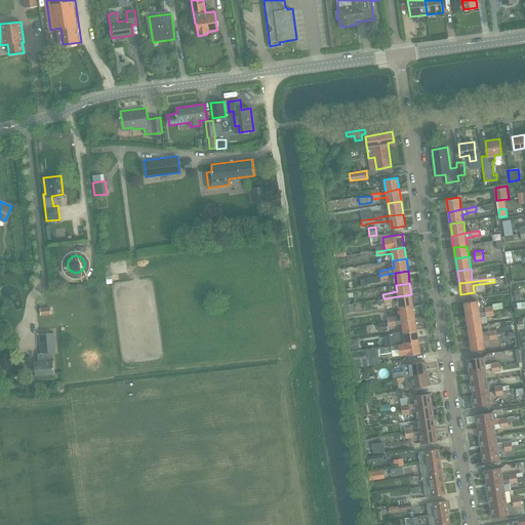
[(400,309),(413,307),(411,294),(384,298),(385,303),(399,300),(400,309)]
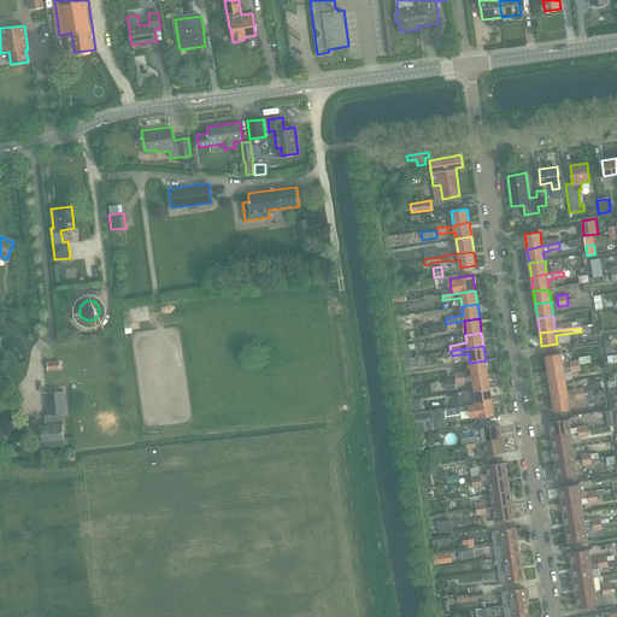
[(545,354),(547,370),(563,368),(560,352),(545,354)]
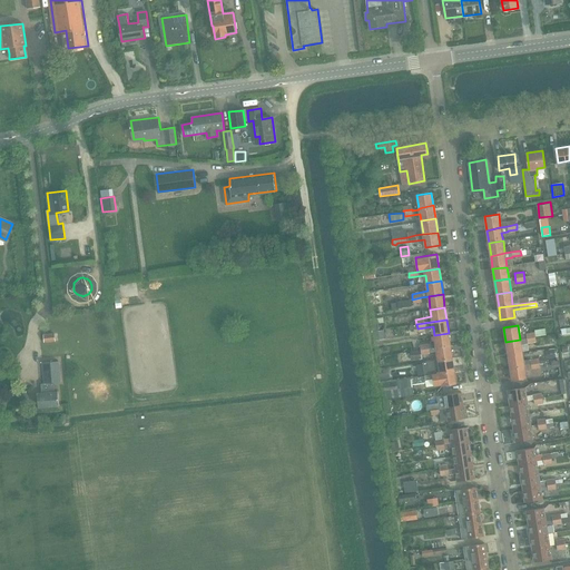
[(383,331),(372,332),(373,341),(384,340),(383,331)]
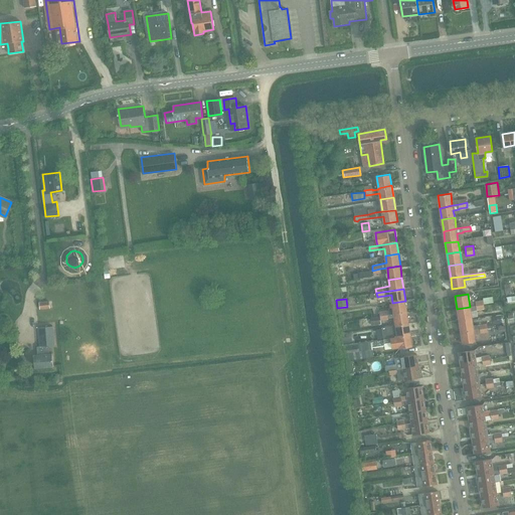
[(39,302),(40,310),(50,309),(49,301),(39,302)]
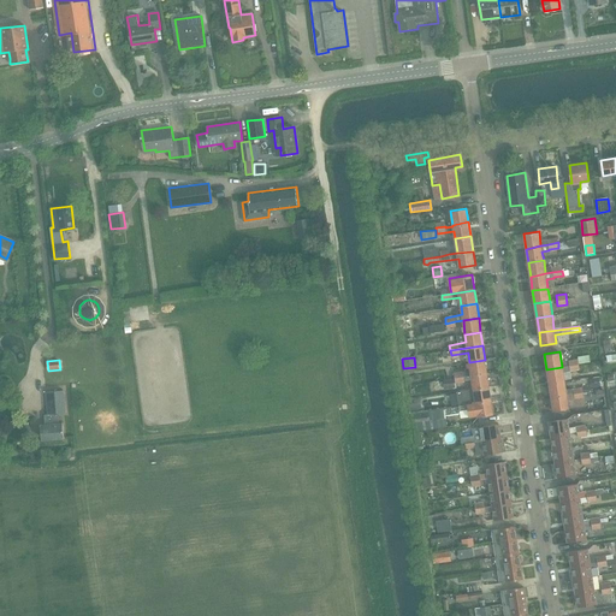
[(455,378),(487,374),(485,360),(469,362),(471,369),(454,373),(454,378),(455,378)]
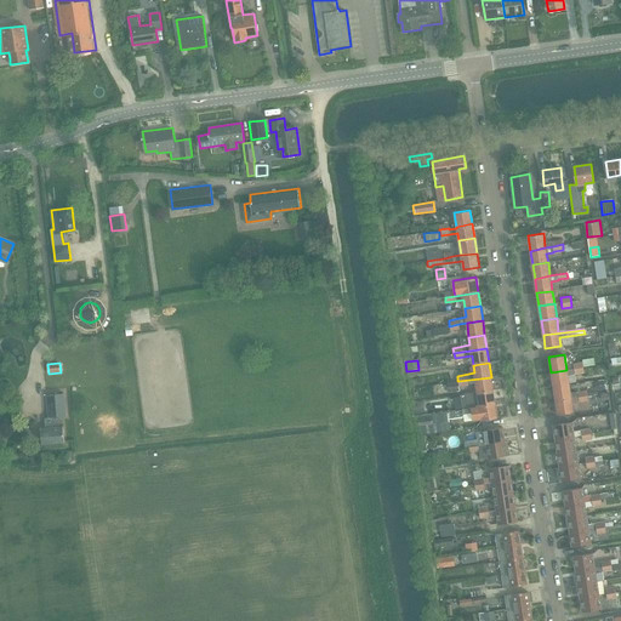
[(551,372),(553,386),(569,383),(568,375),(584,372),(584,368),(574,369),(567,370),(551,372)]
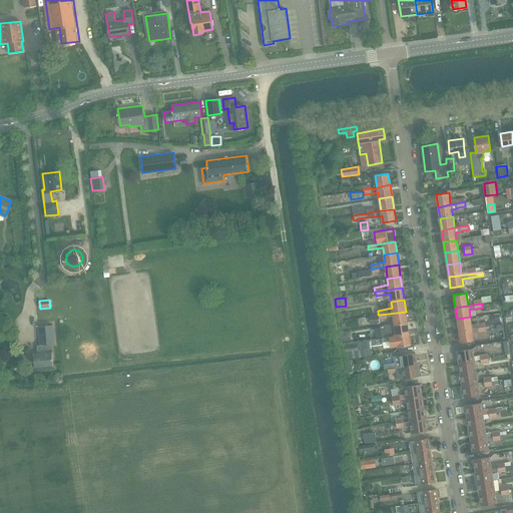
[(406,312),(379,315),(379,321),(385,320),(385,325),(394,324),(395,325),(408,323),(406,312)]
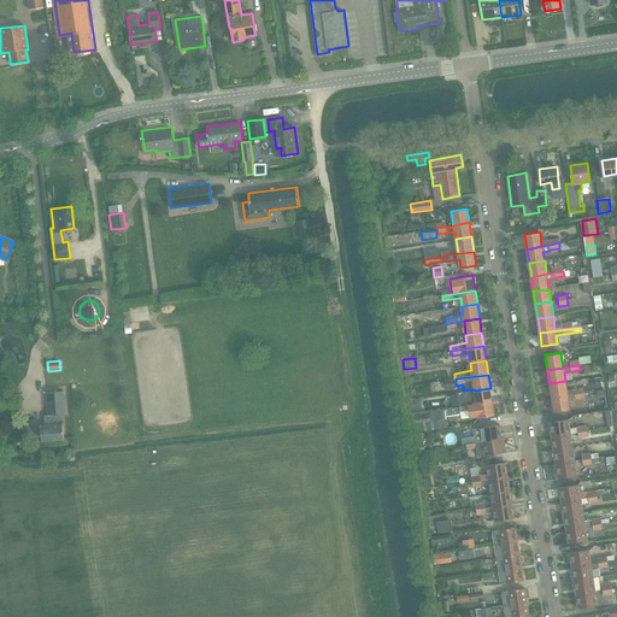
[(601,387),(600,377),(591,378),(593,388),(601,387)]
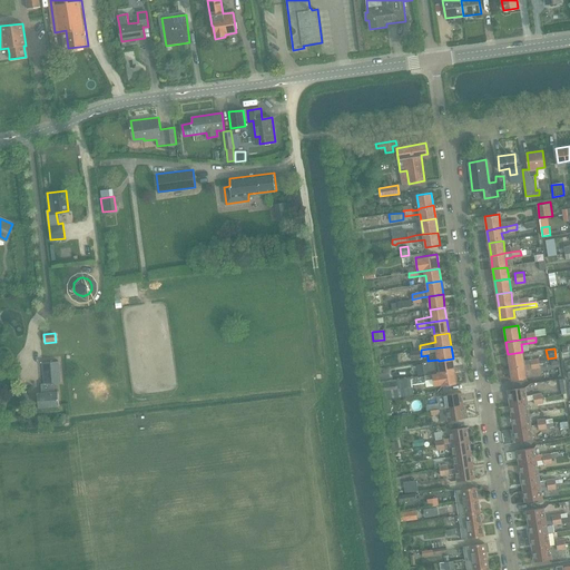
[(421,350),(402,353),(403,362),(422,360),(421,356),(421,350)]
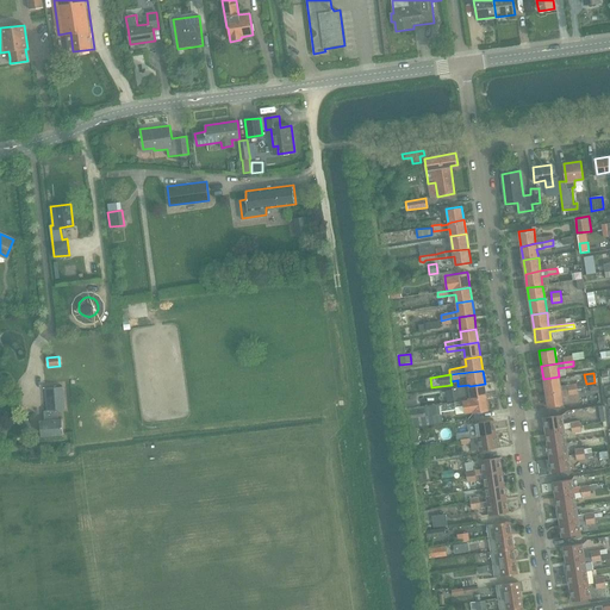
[(543,379),(546,393),(561,391),(559,377),(543,379)]
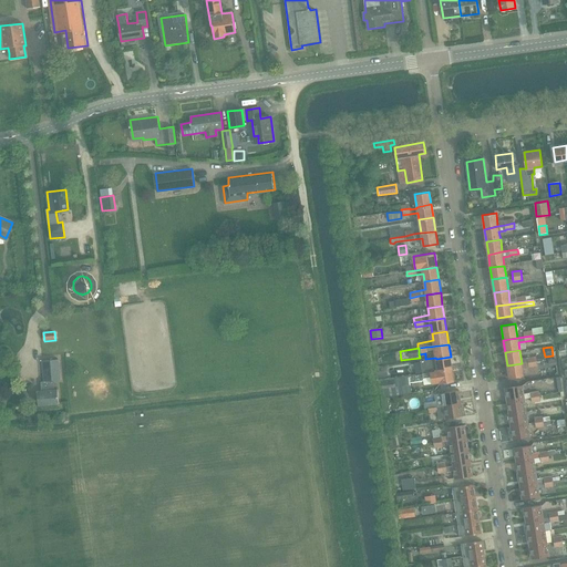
[(451,357),(436,359),(437,370),(452,369),(451,357)]
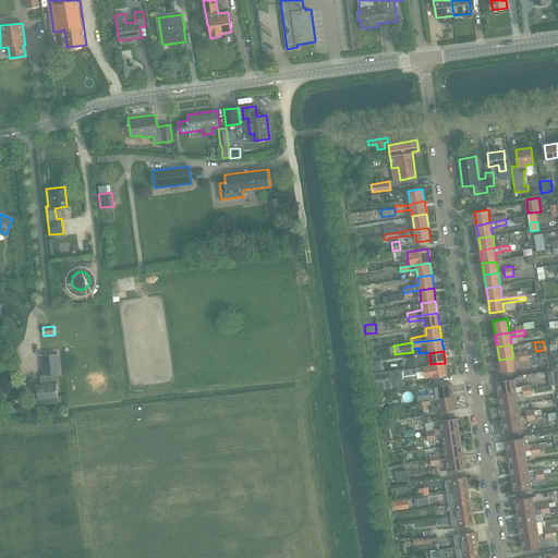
[(40,384),(36,385),(37,399),(58,397),(57,383),(53,383),(52,374),(59,374),(57,353),(41,354),(43,375),(39,375),(40,384)]
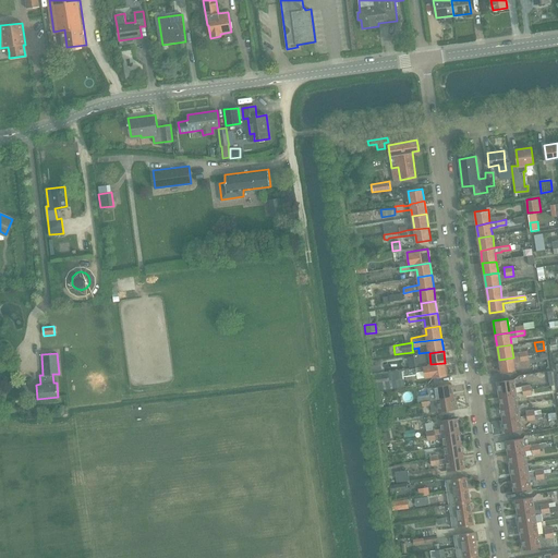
[(513,358),(499,360),(501,372),(516,370),(513,358)]
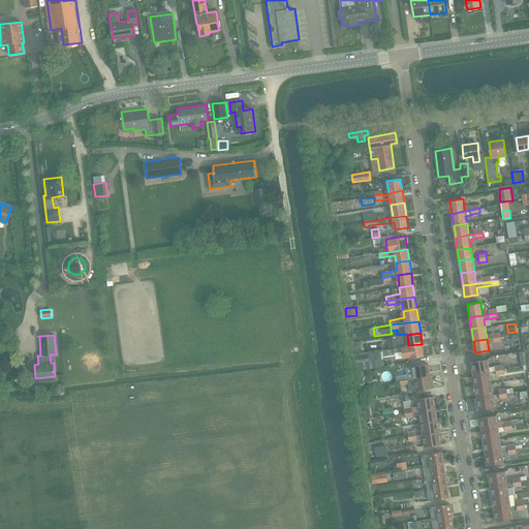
[(360,341),(350,342),(351,353),(361,351),(360,341)]
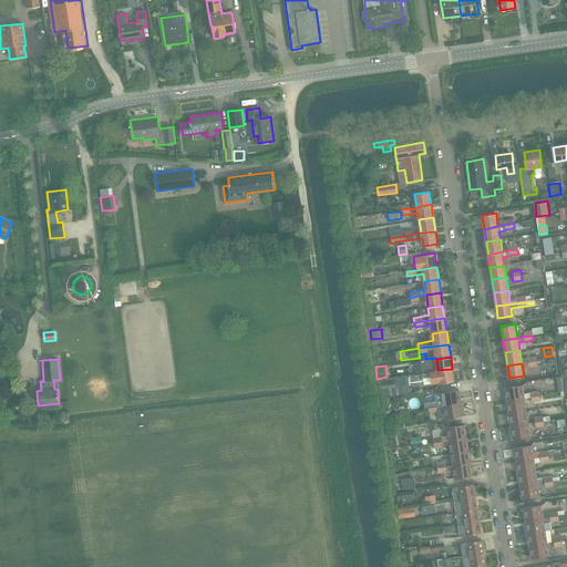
[(452,369),(422,373),(423,378),(431,377),(432,383),(440,382),(440,383),(454,381),(452,369)]
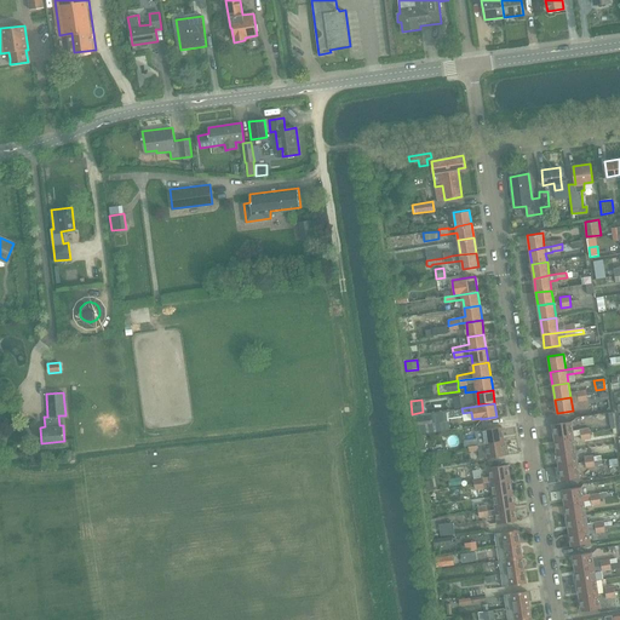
[(447,412),(448,419),(463,417),(461,408),(447,411),(447,412)]
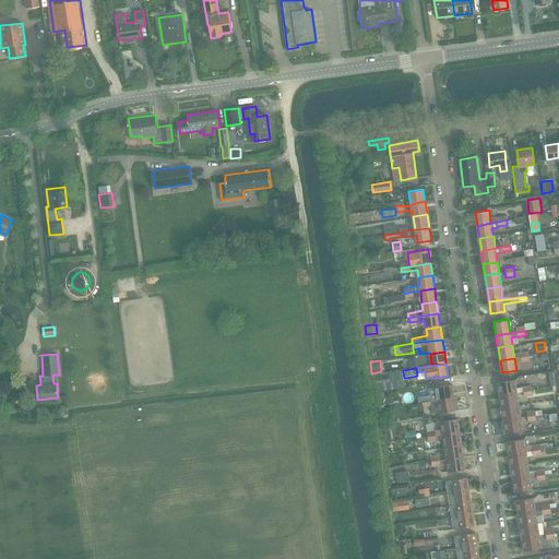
[(389,373),(373,376),(375,383),(376,392),(391,390),(406,388),(404,378),(403,371),(389,373)]
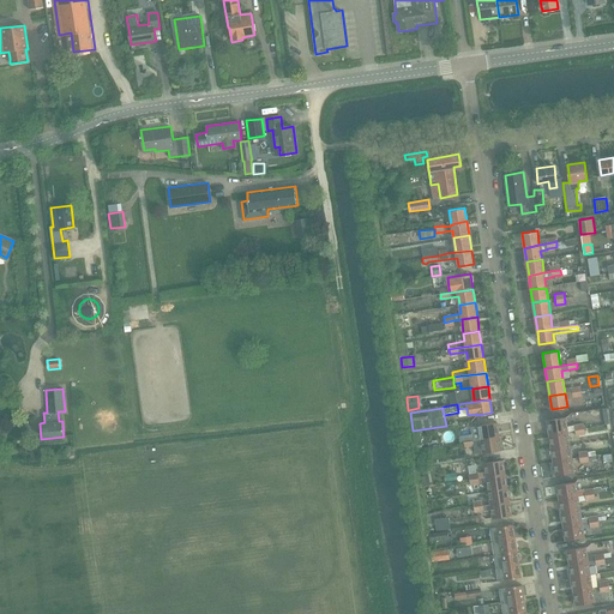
[(546,420),(548,434),(584,427),(583,423),(567,426),(565,417),(546,420)]
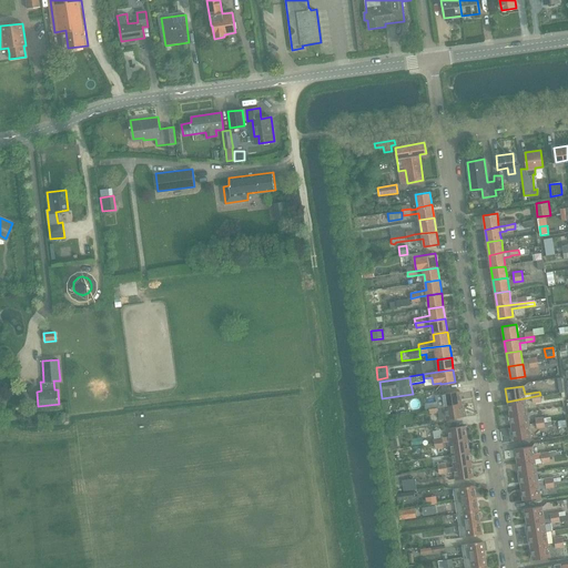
[(444,402),(444,406),(462,404),(460,391),(442,393),(444,402)]
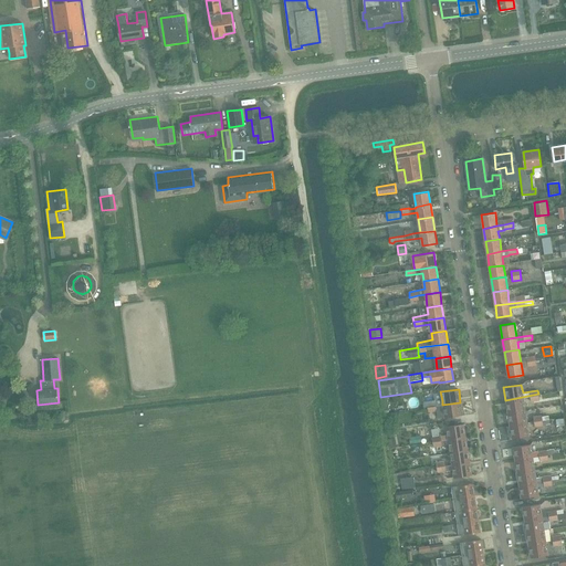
[(505,400),(507,412),(525,409),(523,398),(530,397),(531,401),(540,400),(538,394),(505,400)]
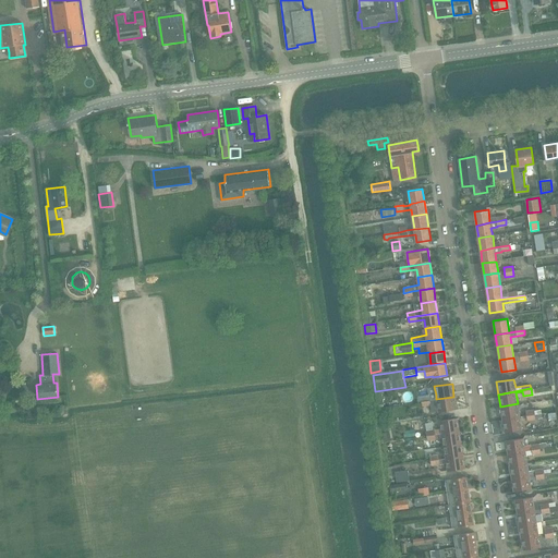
[(429,400),(422,402),(422,405),(431,404),(432,412),(438,411),(438,412),(456,409),(453,397),(436,399),(429,400)]
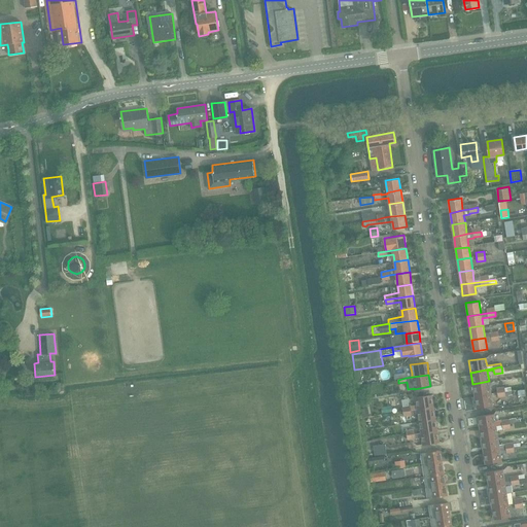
[(472,384),(475,396),(491,392),(489,381),(472,384)]
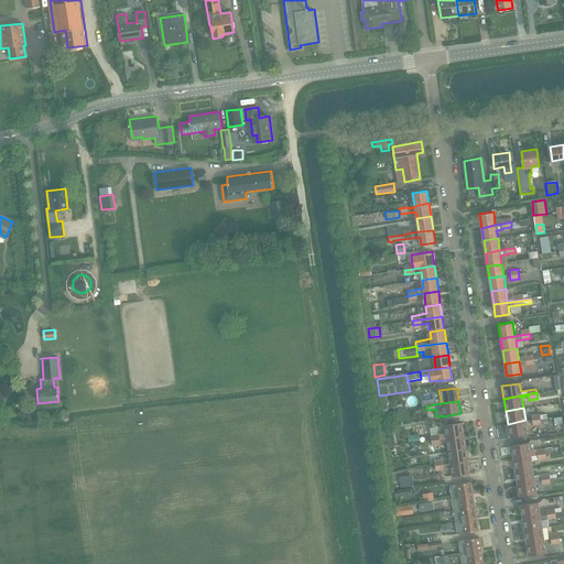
[(525,420),(508,424),(510,436),(528,433),(525,420)]
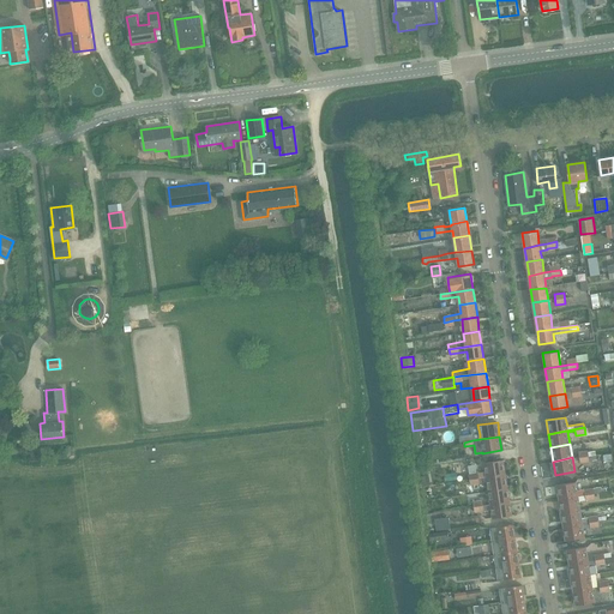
[(469,474),(469,480),(505,473),(503,459),(483,463),(485,471),(480,473),(469,474)]
